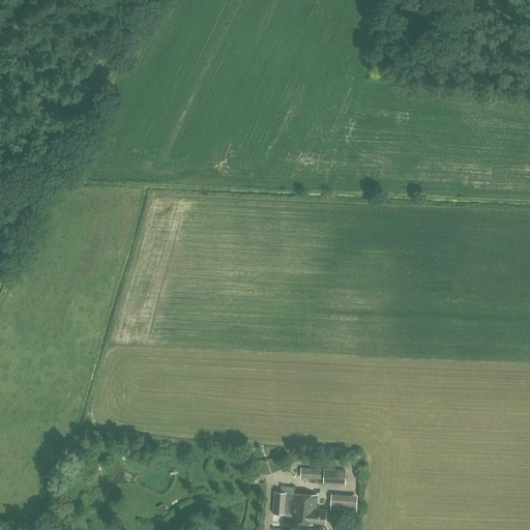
[(301,477),(324,479),(324,482),(345,483),(345,469),(301,467),(301,477)]
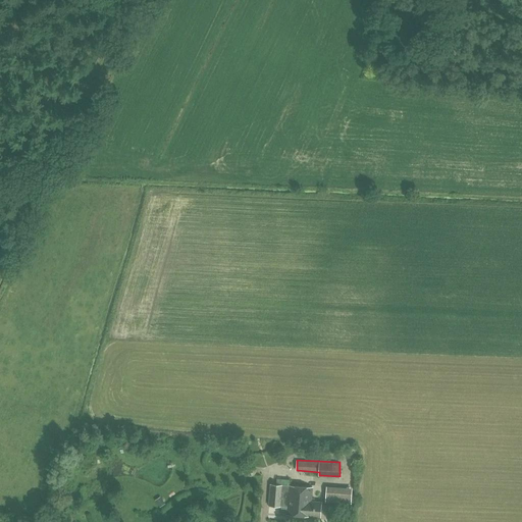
[(255,473),(255,471),(255,469),(253,466),(251,465),(249,465),(246,466),(244,467),(243,469),(243,472),(244,474),(245,476),(247,477),(250,477),(252,477),(254,475),(255,473)]
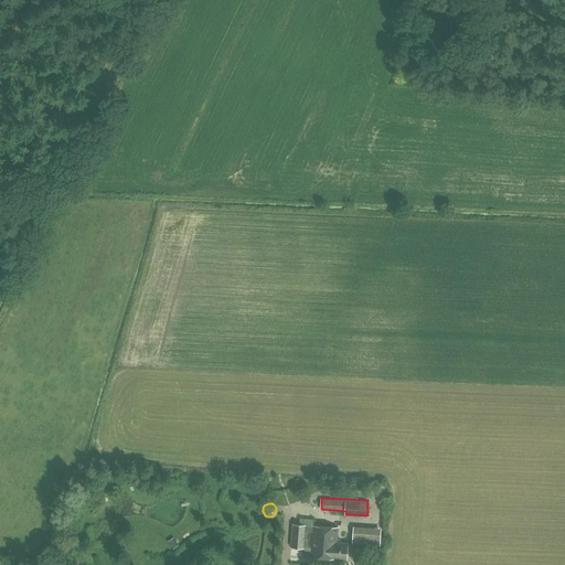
[(291,546),(311,547),(310,555),(347,558),(348,542),(337,541),(338,526),(292,523),(291,546)]
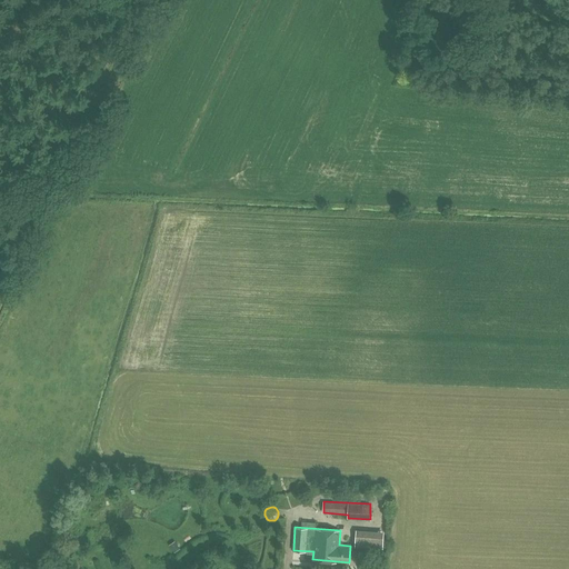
[(359,529),(357,538),(369,540),(371,531),(359,529)]
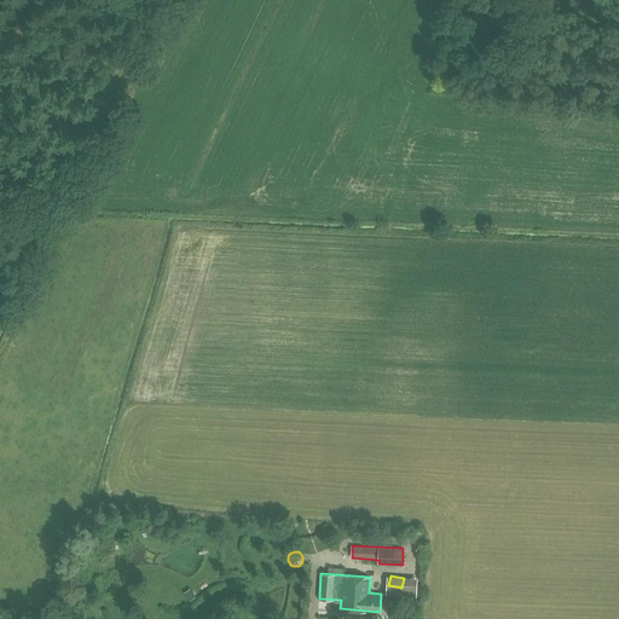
[(195,597),(190,590),(185,595),(190,601),(195,597)]
